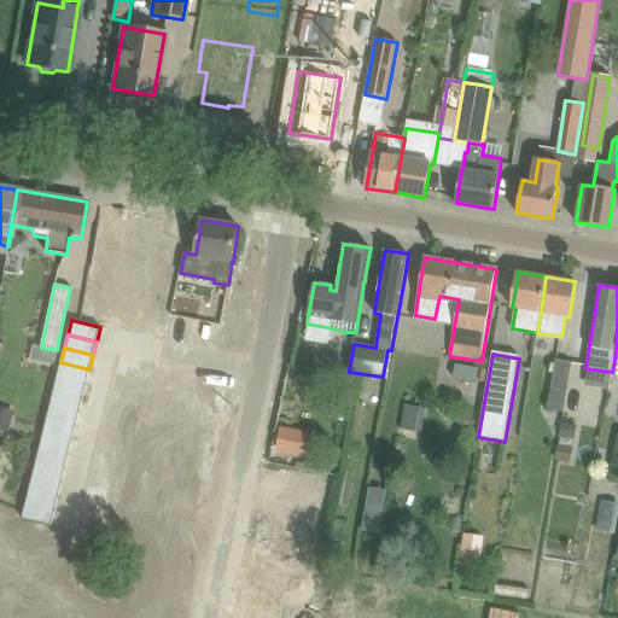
[(547,410),(564,414),(572,362),(555,360),(547,410)]
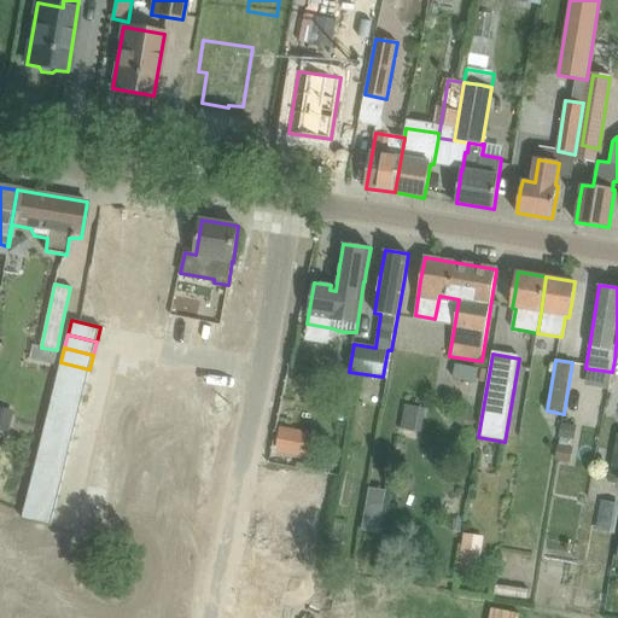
[(60,362),(58,377),(87,384),(89,369),(60,362)]
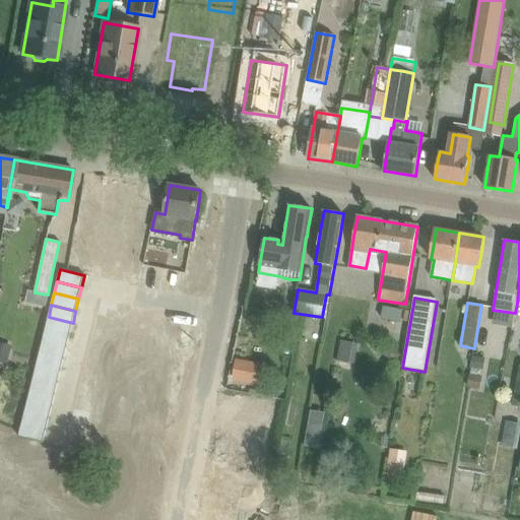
[(49,317),(46,329),(70,335),(73,323),(49,317)]
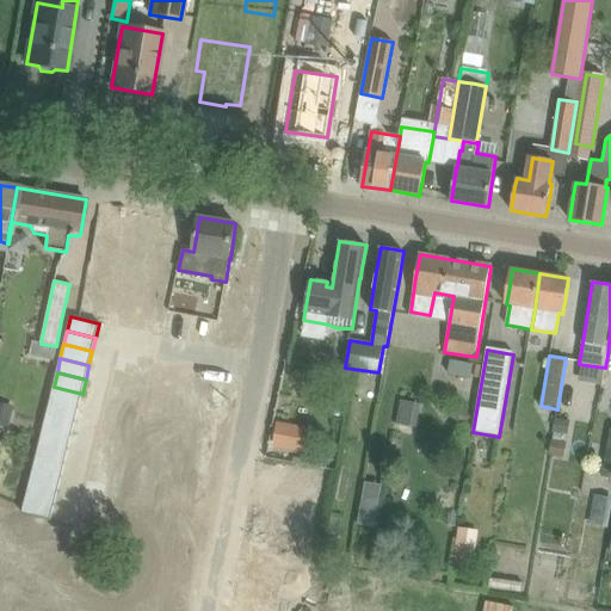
[(54,387),(50,401),(79,407),(82,394),(54,387)]
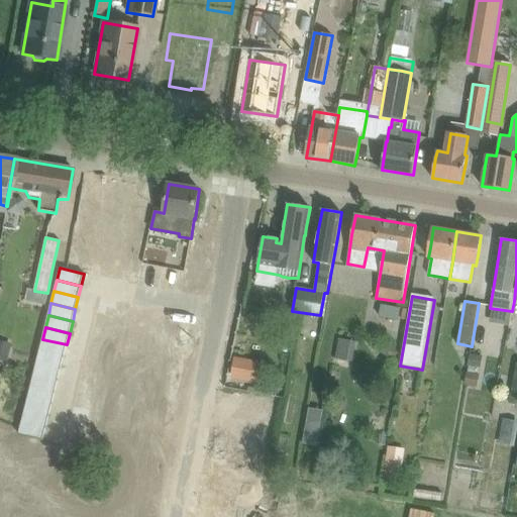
[(42,339),(39,350),(64,356),(67,344),(42,339)]
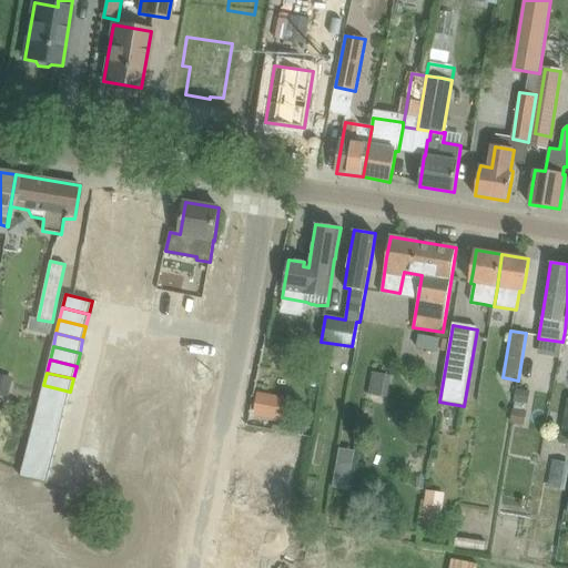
[(418,385),(427,397),(438,388),(429,377),(418,385)]
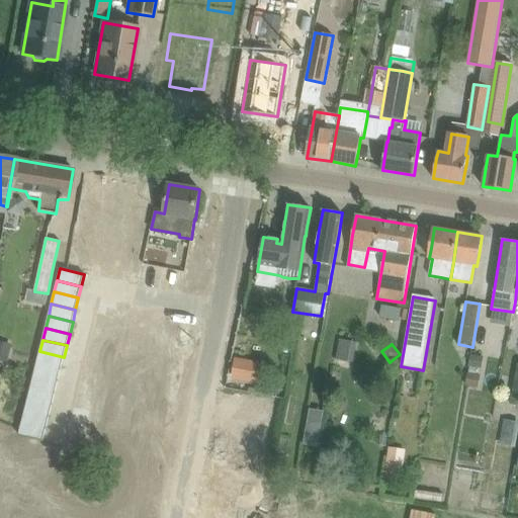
[(39,351),(36,363),(61,369),(64,357),(39,351)]
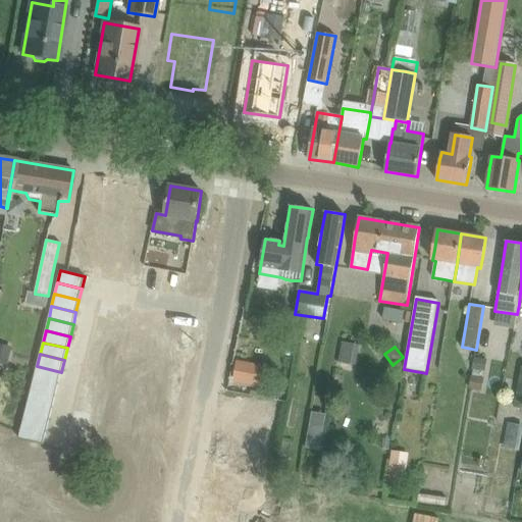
[(37,366),(34,378),(58,384),(61,372),(37,366)]
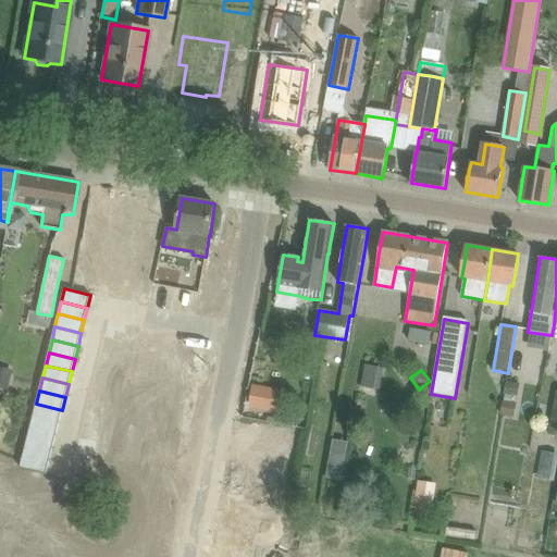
[(503,403),(500,416),(514,418),(516,405),(503,403)]
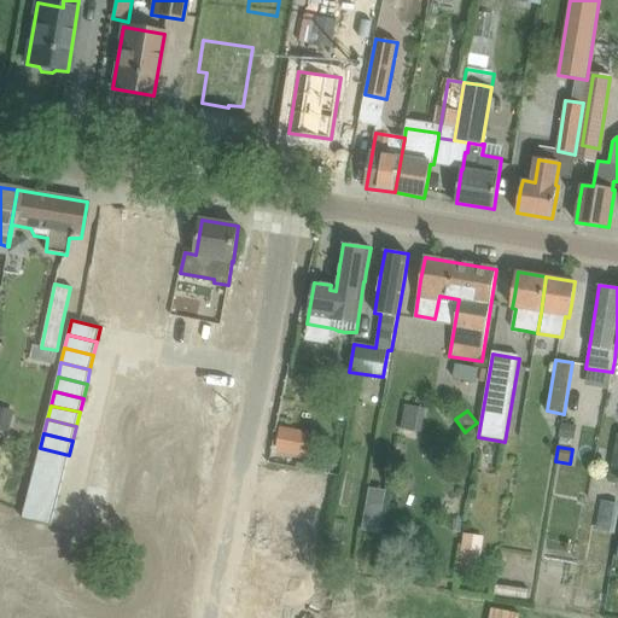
[(40,448),(36,462),(65,470),(69,455),(40,448)]
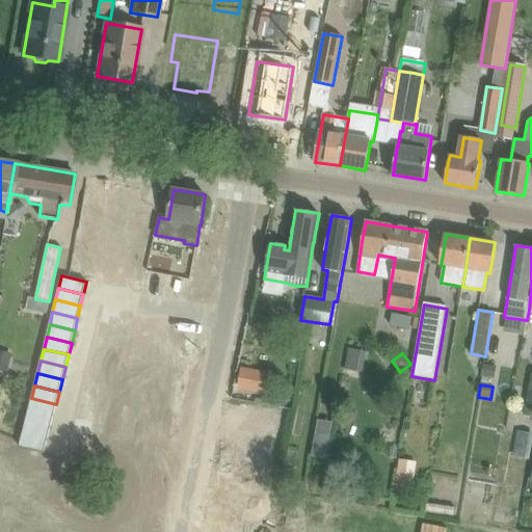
[(31,398),(28,410),(53,416),(56,404),(31,398)]
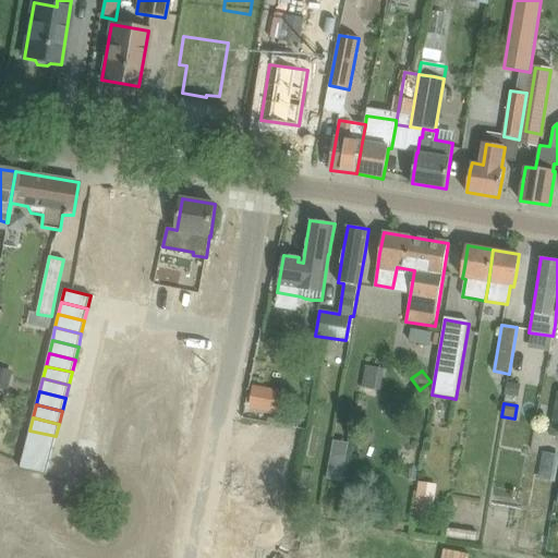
[(29,431),(26,443),(52,449),(56,436),(29,431)]
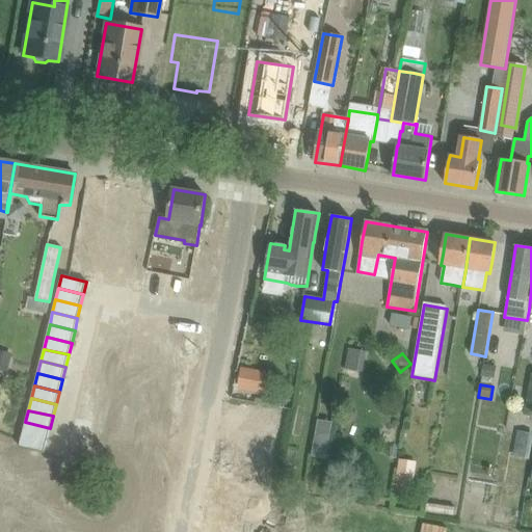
[(25,422),(23,434),(48,441),(50,428),(25,422)]
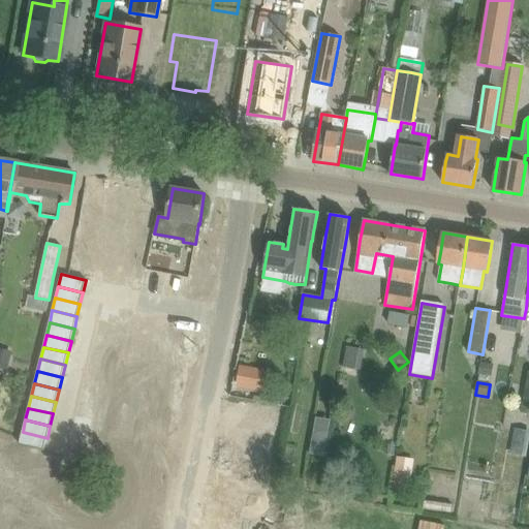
[(23,432),(20,444),(44,450),(48,438),(23,432)]
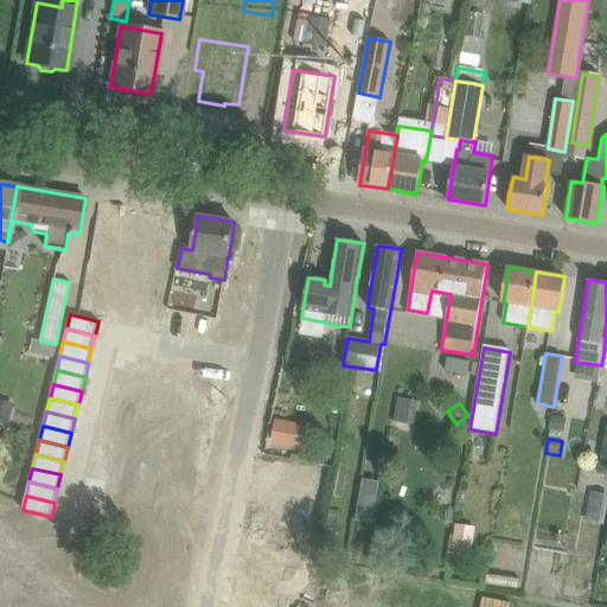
[(468,564),(473,530),(454,526),(448,561),(468,564)]
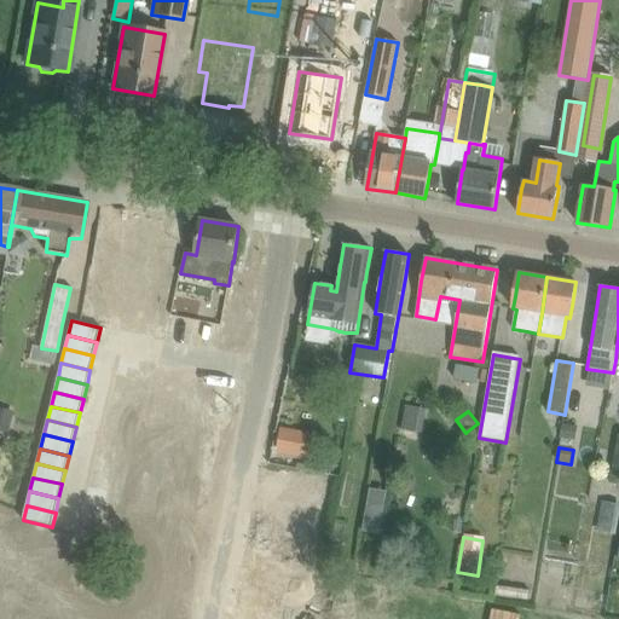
[(609,572),(554,561),(545,608),(601,618),(609,572)]
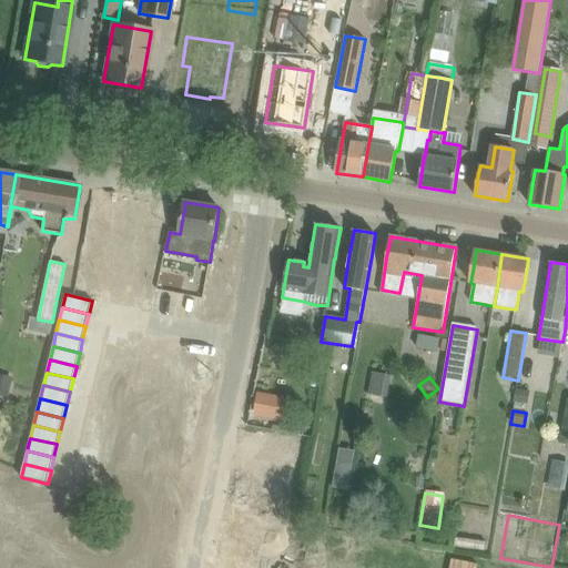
[(455,546),(486,550),(487,541),(455,537),(455,546)]
